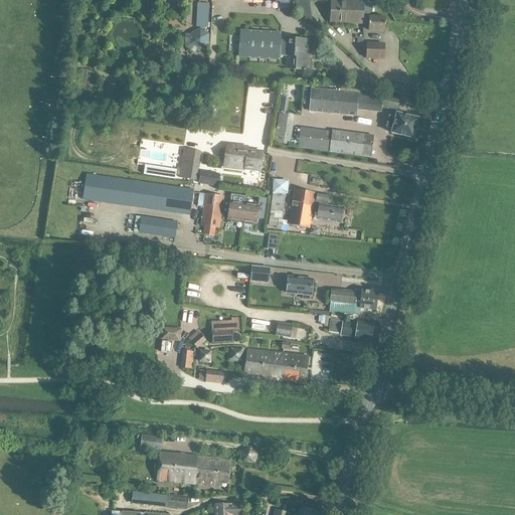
[(363,24),(363,11),(364,1),(351,0),(344,0),(342,0),(330,0),(329,23),(363,24)]
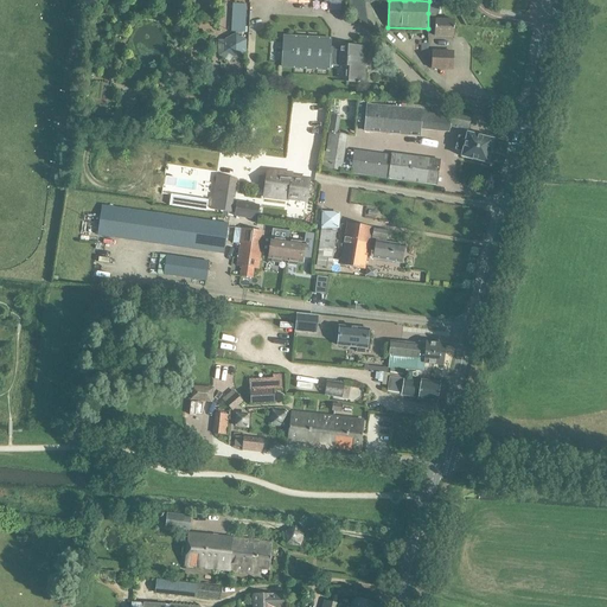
[(247,5),(232,4),(231,32),(246,33),(247,5)]
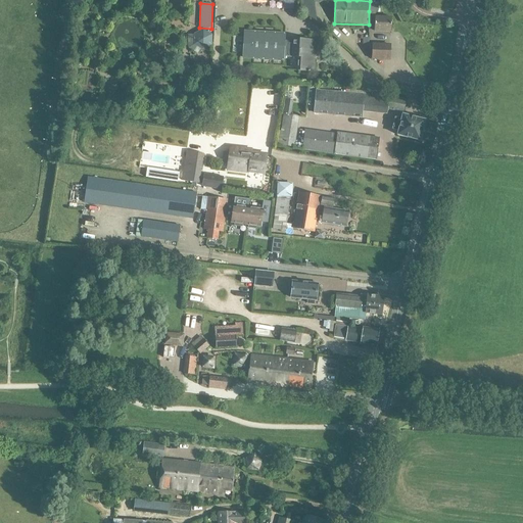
[(369,11),(369,25),(374,26),(374,32),(390,33),(391,17),(376,16),(376,11),(369,11)]
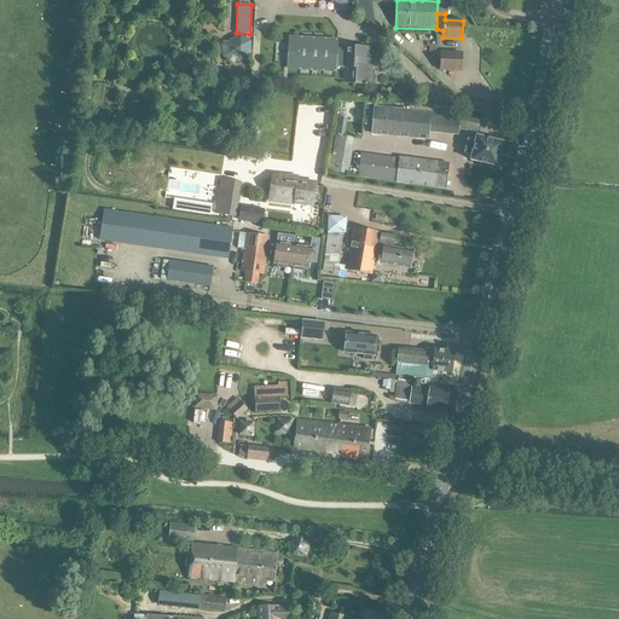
[(241,34),(230,40),(230,41),(230,53),(239,59),(252,53),(252,41),(241,34)]
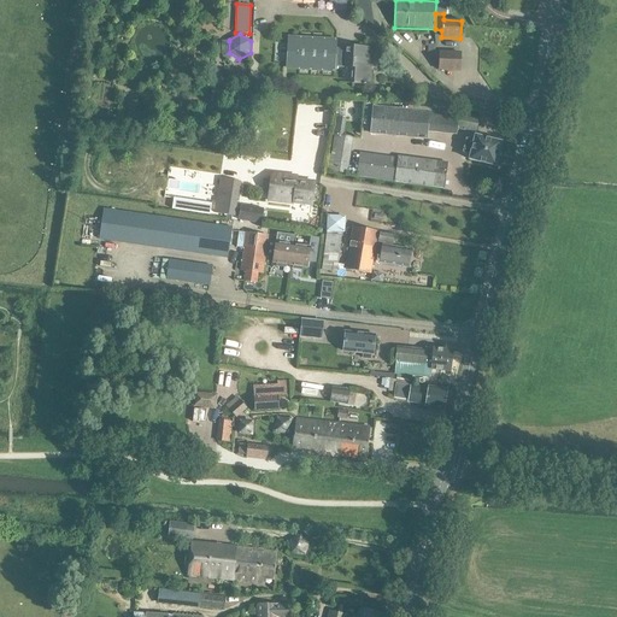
[(335,72),(335,68),(344,68),(351,69),(351,84),(371,86),(372,60),(369,59),(370,47),(362,47),(362,45),(353,43),(353,46),(345,46),(345,48),(336,48),(338,39),(288,35),(286,70),(335,72)]
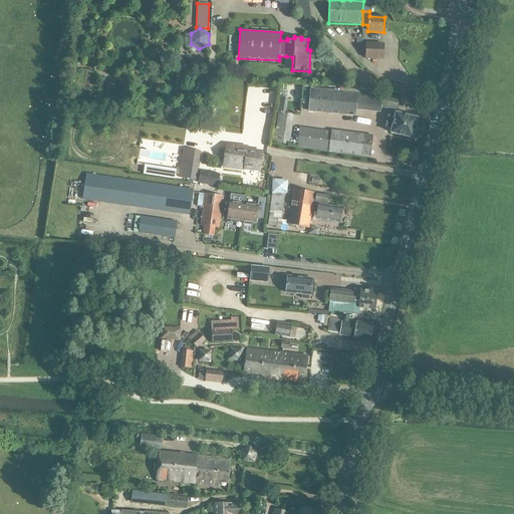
[(366,43),(366,57),(383,58),(383,44),(366,43)]
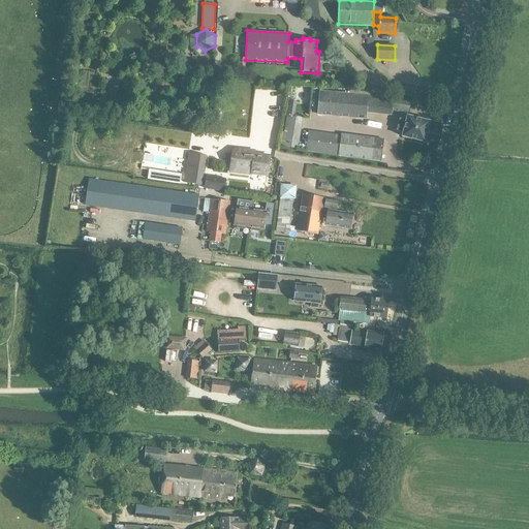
[(407,114),(408,114),(409,111),(411,101),(394,98),(394,97),(371,95),(319,91),(317,116),(367,120),(367,114),(392,116),(392,111),(407,114)]
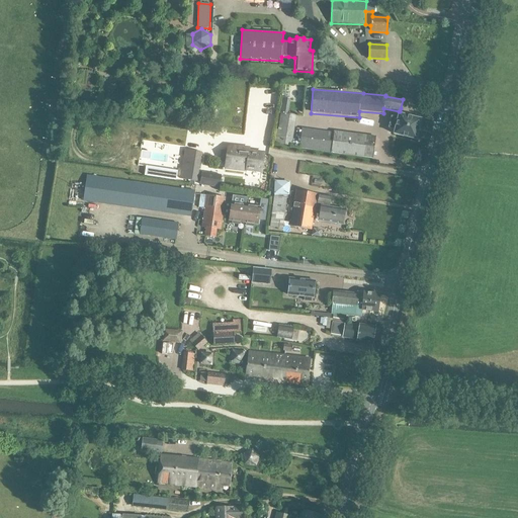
[(273,144),(291,147),(296,115),(281,112),(278,130),(275,130),(273,144)]
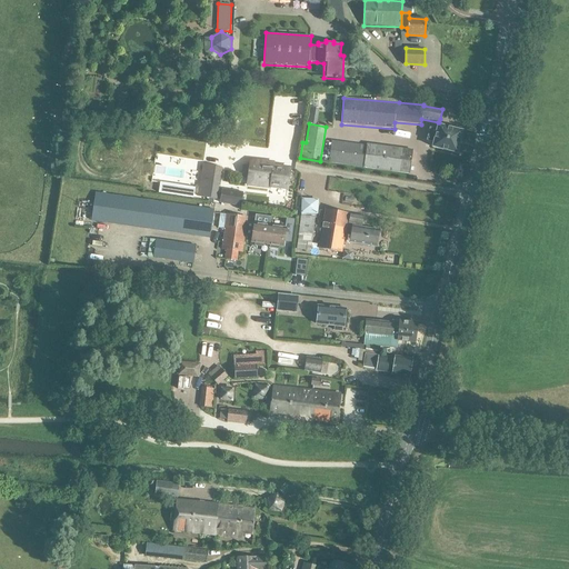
[(427,141),(432,142),(431,148),(458,155),(463,130),(437,125),(436,130),(429,128),(427,141)]
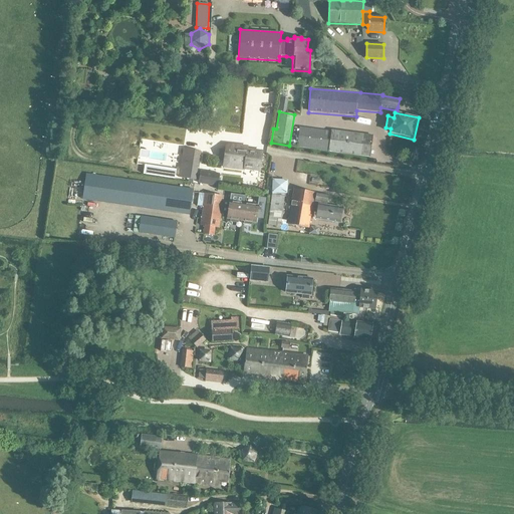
[(369,158),(373,136),(331,130),(331,132),(299,126),(297,148),(328,152),(369,158)]
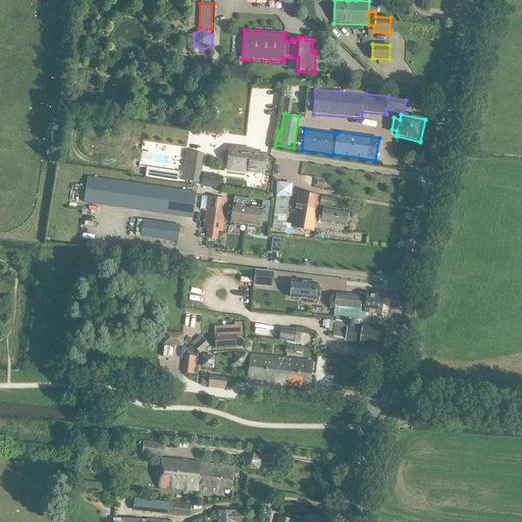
[(252,150),(230,147),(227,169),(249,172),(249,171),(264,173),(266,155),(252,153),(252,150)]
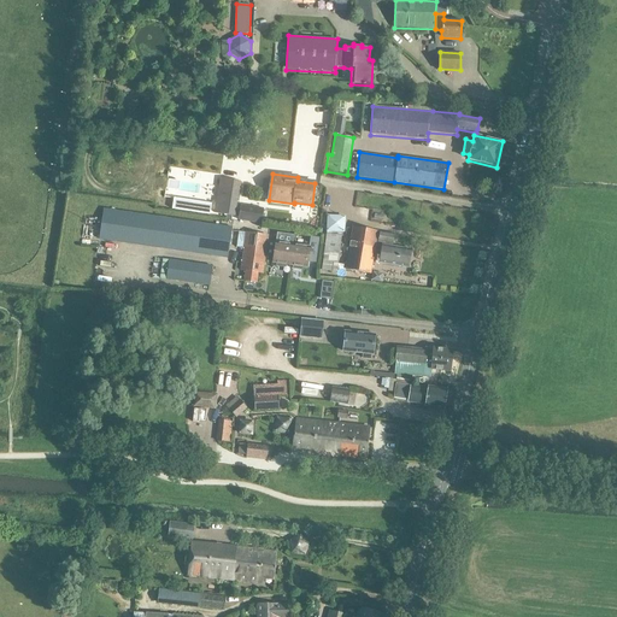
[(236,216),(241,181),(221,178),(216,213),(236,216)]
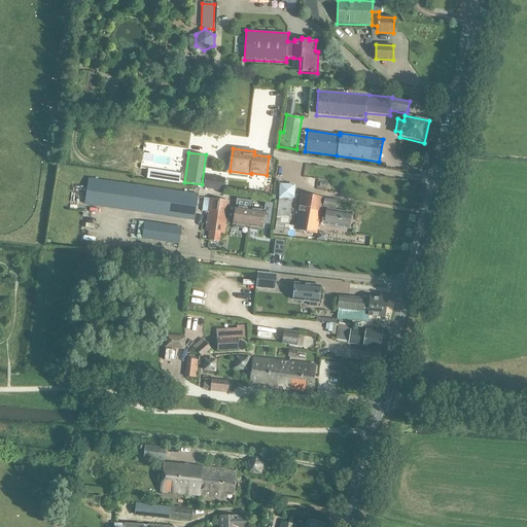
[(143,162),(151,163),(152,154),(144,153),(143,162)]
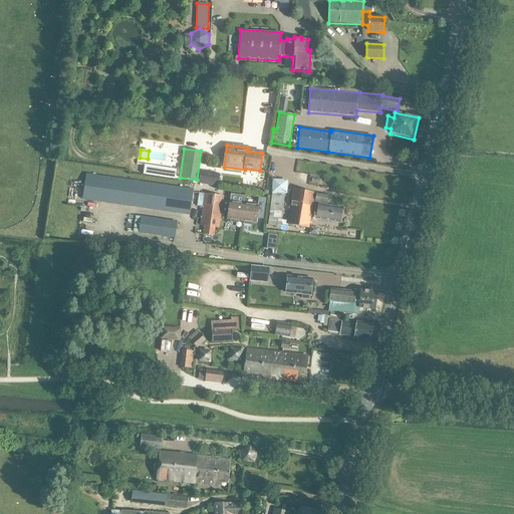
[(144,174),(154,176),(156,167),(145,165),(144,174)]
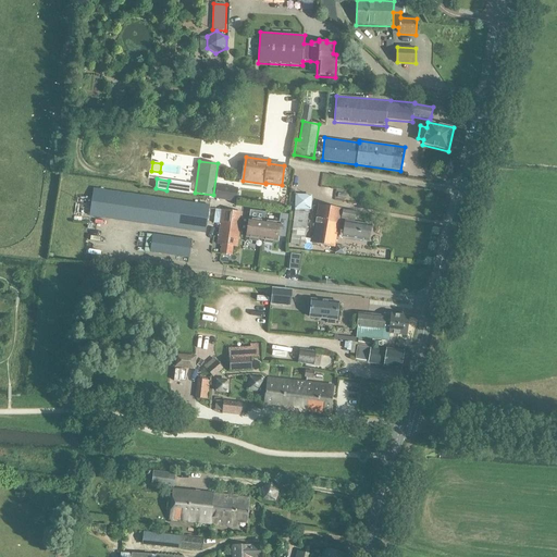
[(218,185),(214,199),(236,202),(236,201),(238,190),(238,188),(218,185)]
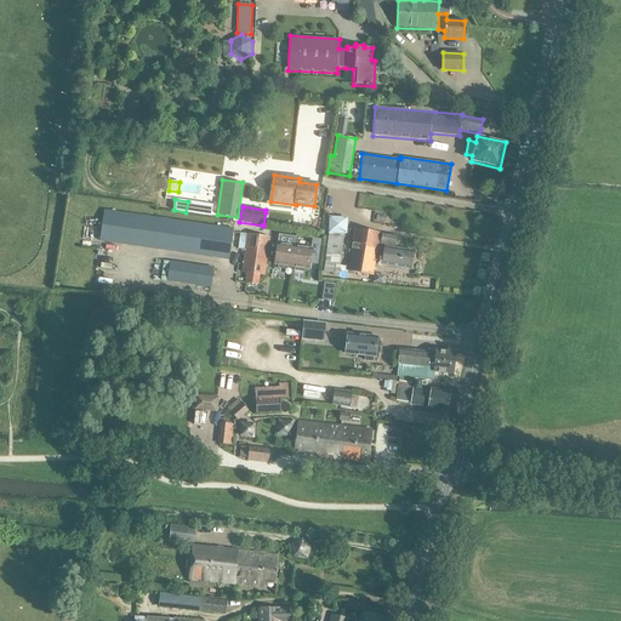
[(119,244),(124,212),(104,210),(100,241),(119,244)]
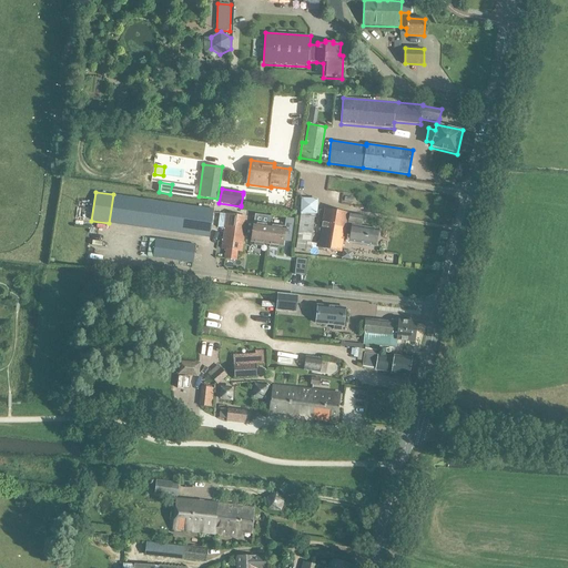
[(133,198),(113,194),(109,223),(130,226),(133,198)]
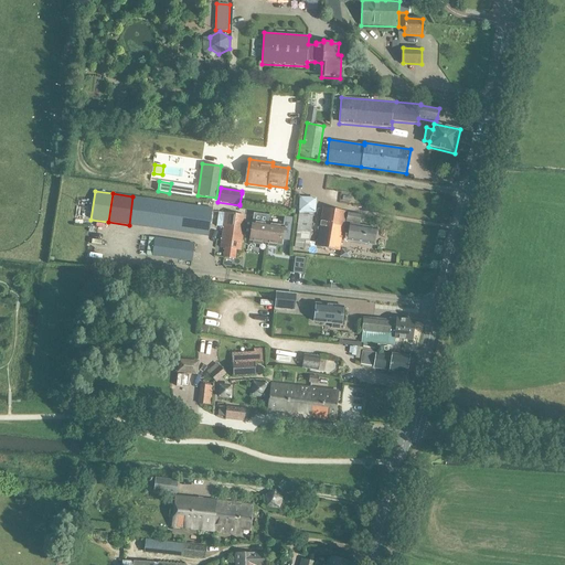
[(151,199),(132,196),(129,225),(148,227),(151,199)]
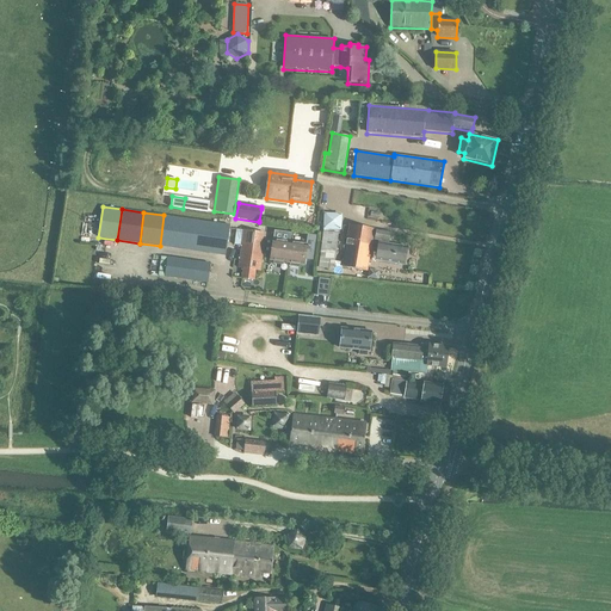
[(183,250),(186,218),(164,215),(160,246),(183,250)]
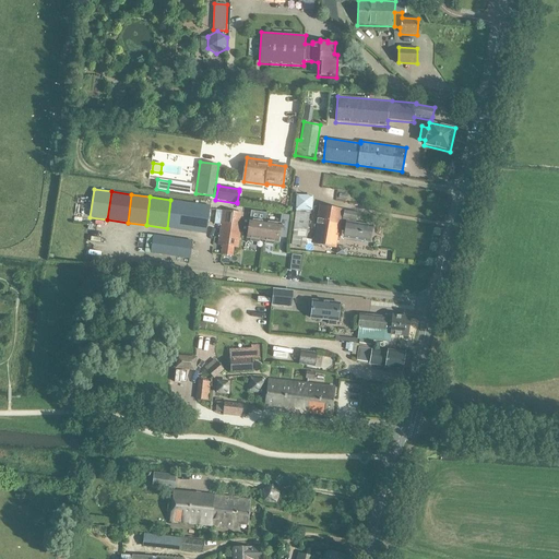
[(167,228),(187,232),(191,203),(170,200),(167,228)]
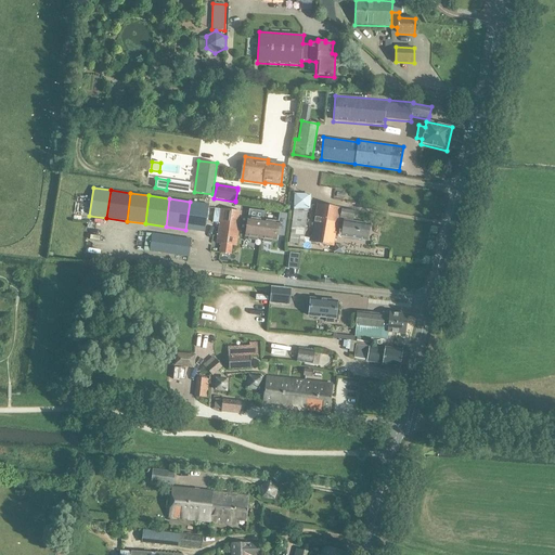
[(209,204),(190,202),(185,230),(205,232),(209,204)]
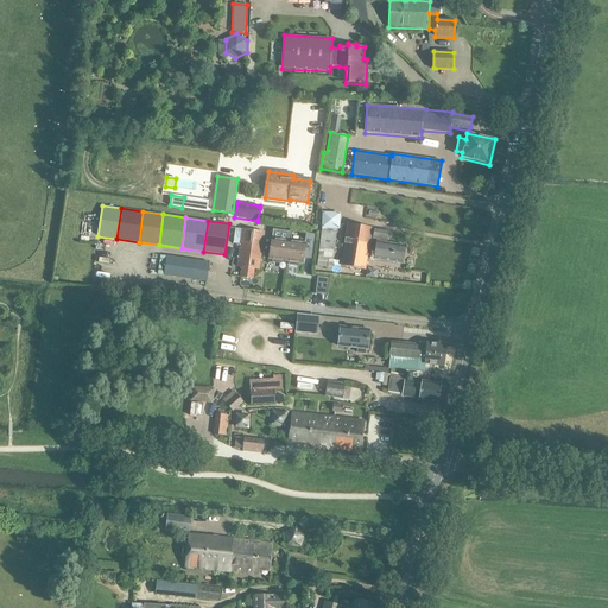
[(348,223),(341,266),(366,270),(373,228),(348,223)]
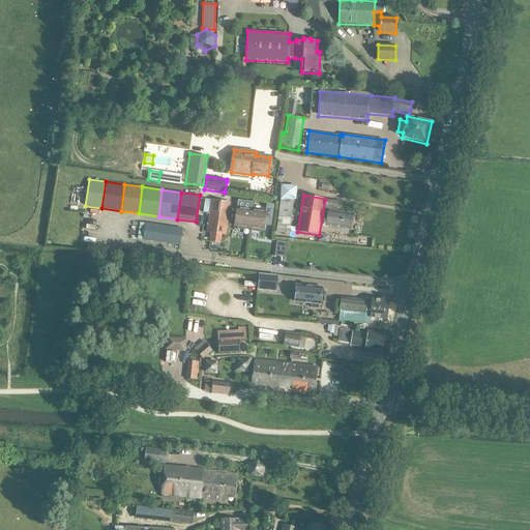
[(340,201),(326,199),(325,208),(337,210),(340,201)]
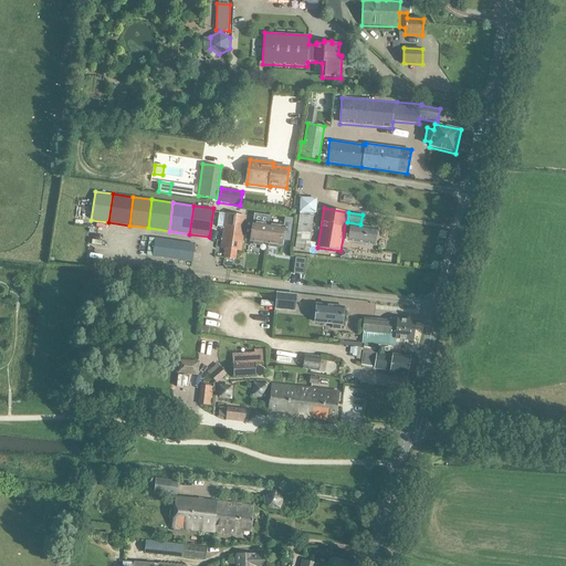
[(251,234),(251,241),(254,242),(254,244),(262,245),(263,243),(266,243),(269,224),(270,216),(254,213),(253,223),(251,234)]
